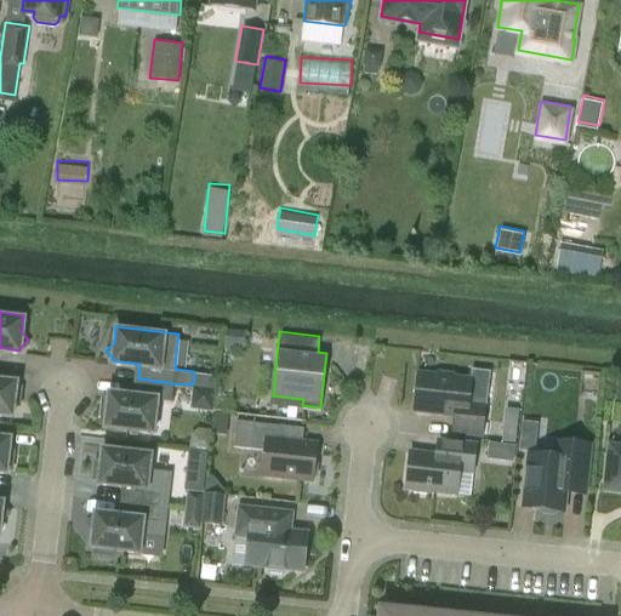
[(419,370),(414,408),(454,411),(451,428),(482,432),(485,401),(468,399),(471,376),(419,370)]
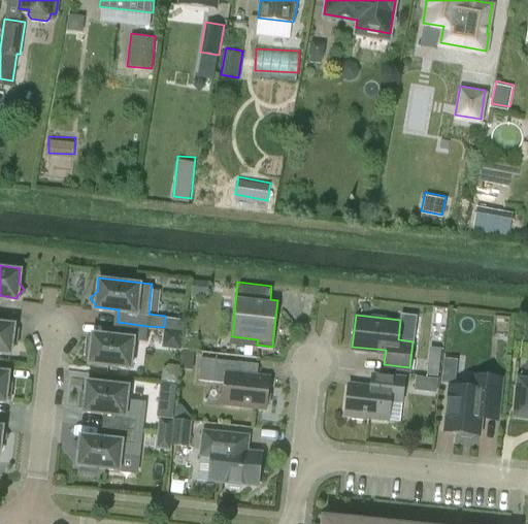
[(0,351),(10,352),(11,341),(17,342),(18,327),(13,327),(14,323),(0,321),(0,351)]
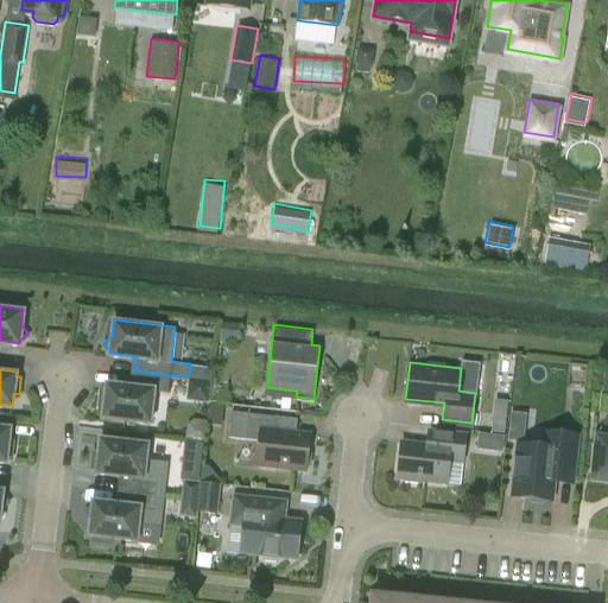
[(99,402),(103,404),(102,416),(150,420),(153,388),(168,389),(170,375),(135,370),(134,385),(106,381),(106,386),(101,386),(99,402)]
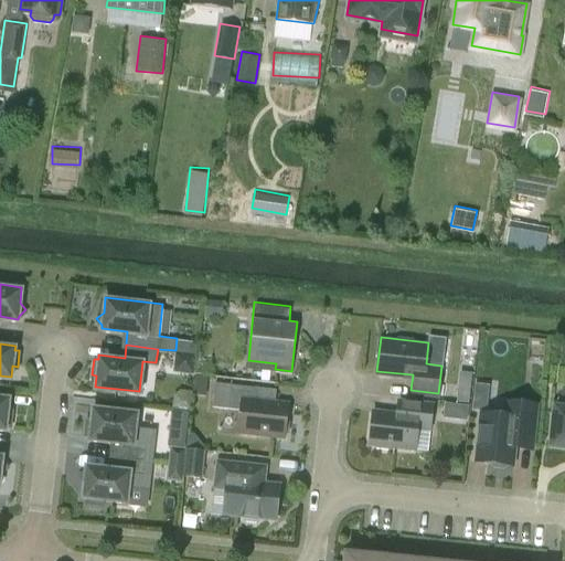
[(196,353),(174,351),(173,370),(194,371),(196,353)]
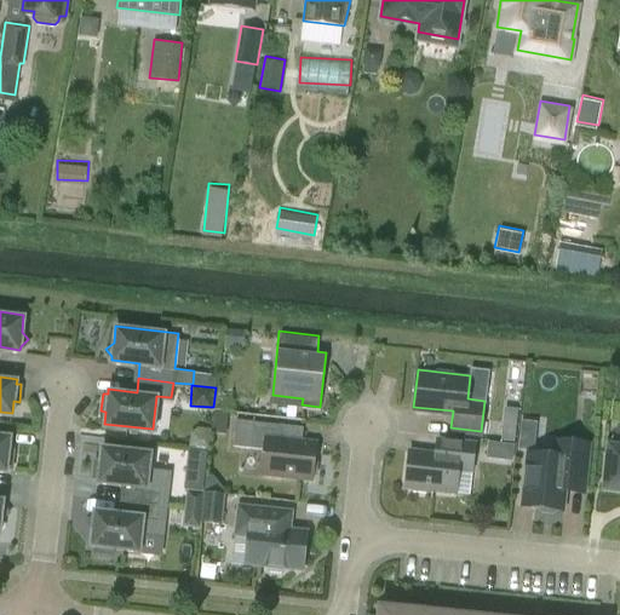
[(520,444),(538,446),(540,417),(522,415),(520,444)]
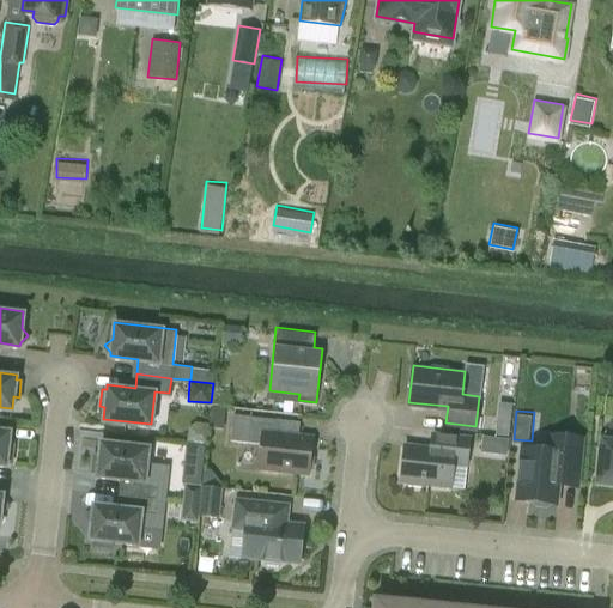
[(231,438),(247,439),(261,441),(258,466),(309,470),(313,435),(277,431),(278,417),(234,412),(231,438)]
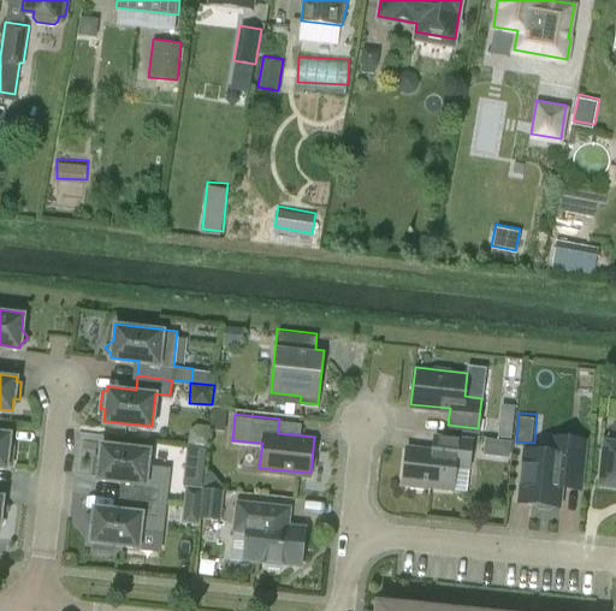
[(498,421),(497,434),(510,435),(511,422),(498,421)]
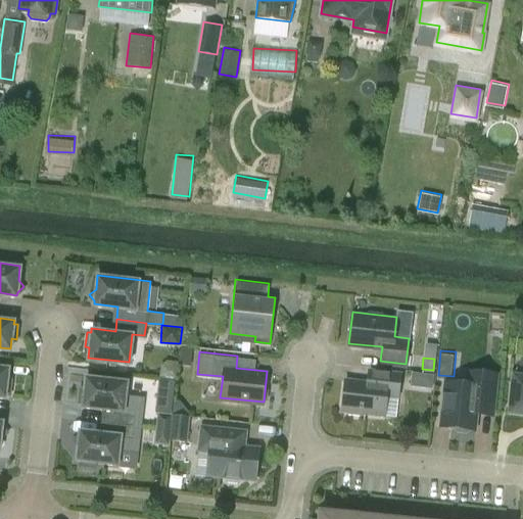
[(0,366),(0,395),(5,396),(6,391),(10,392),(11,378),(7,377),(8,367),(0,366)]
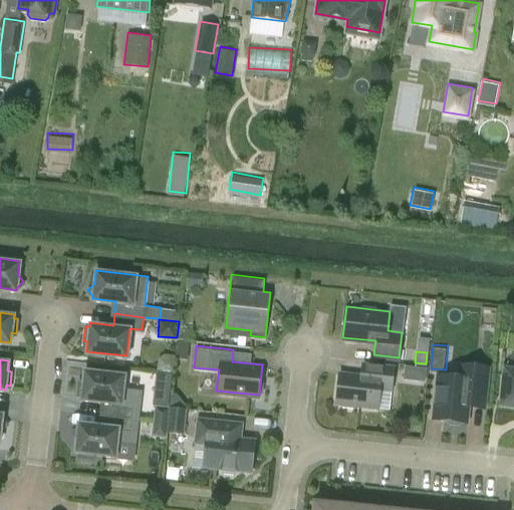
[(354,406),(354,403),(377,406),(381,376),(393,378),(394,364),(369,362),(368,374),(338,370),(335,401),(341,402),(341,404),(354,406)]
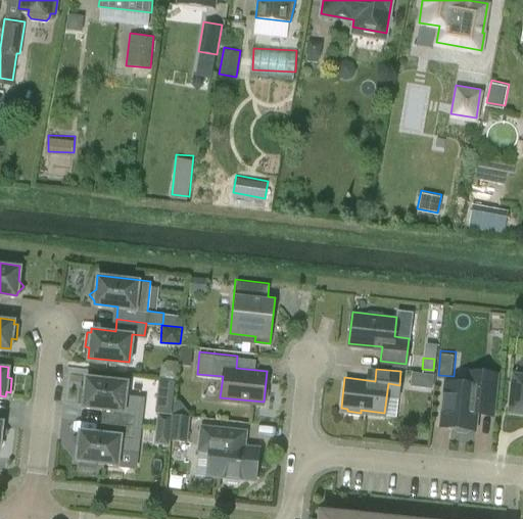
[(466,430),(470,427),(475,427),(476,411),(492,413),(496,372),(469,369),(467,382),(444,380),(440,424),(454,425),(457,429),(466,430)]
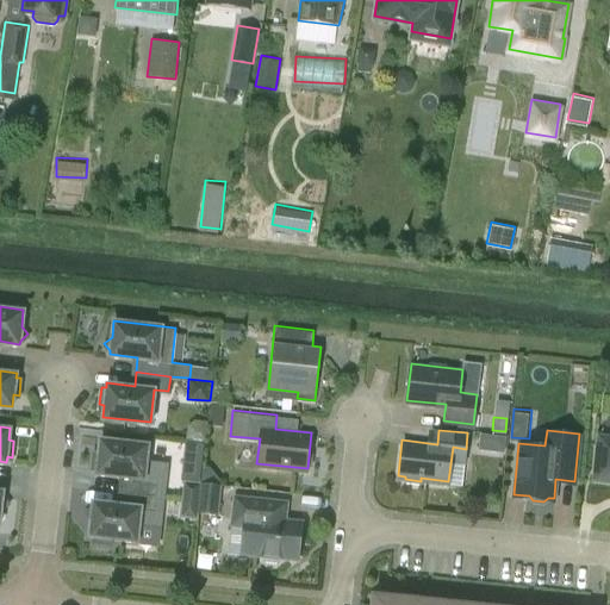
[(481,431),(479,447),(503,450),(505,435),(481,431)]
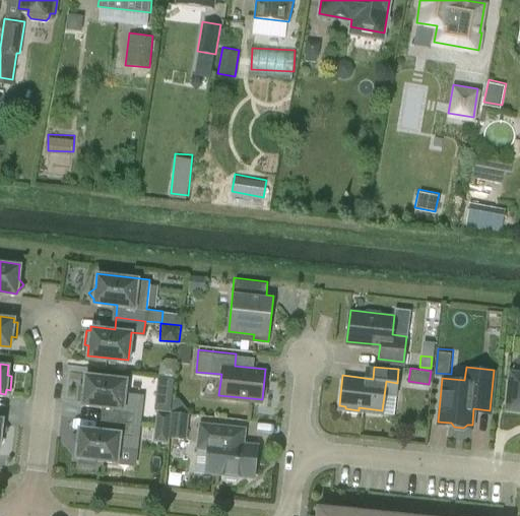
[(519,370),(510,370),(506,408),(519,409),(519,370)]
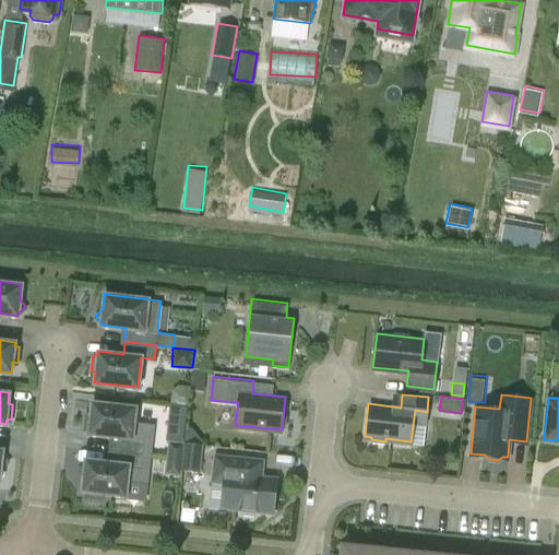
[(84,428),(88,428),(88,433),(114,436),(113,449),(144,452),(145,438),(132,437),(135,406),(92,402),(91,413),(86,412),(84,428)]
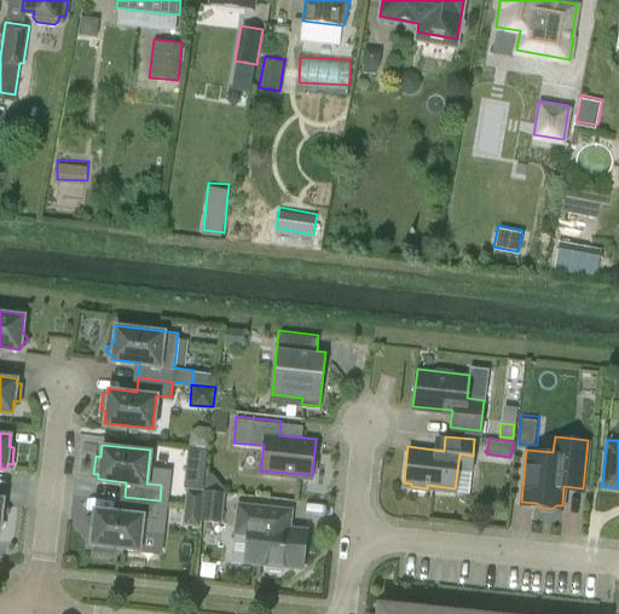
[(184,503),(202,505),(203,487),(186,486),(184,503)]
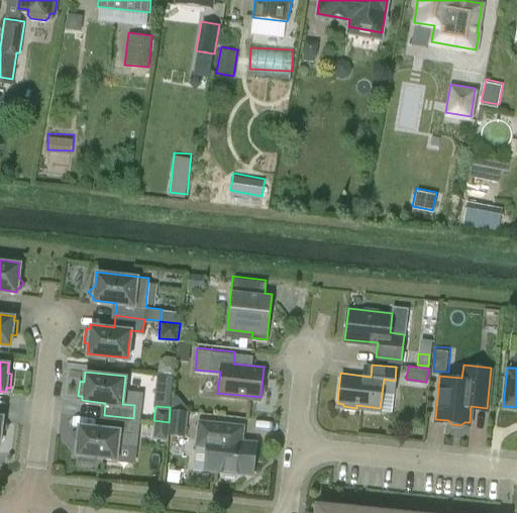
[(188,409),(170,407),(169,422),(167,438),(167,441),(175,442),(176,435),(185,435),(188,409)]
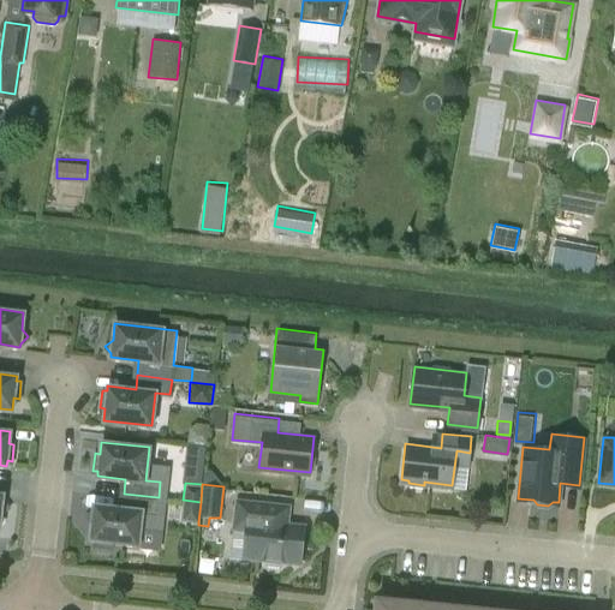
[(85,515),(91,524),(90,539),(95,539),(94,545),(112,546),(113,542),(138,544),(142,512),(156,513),(159,497),(124,494),(123,508),(94,504),(94,508),(85,515)]
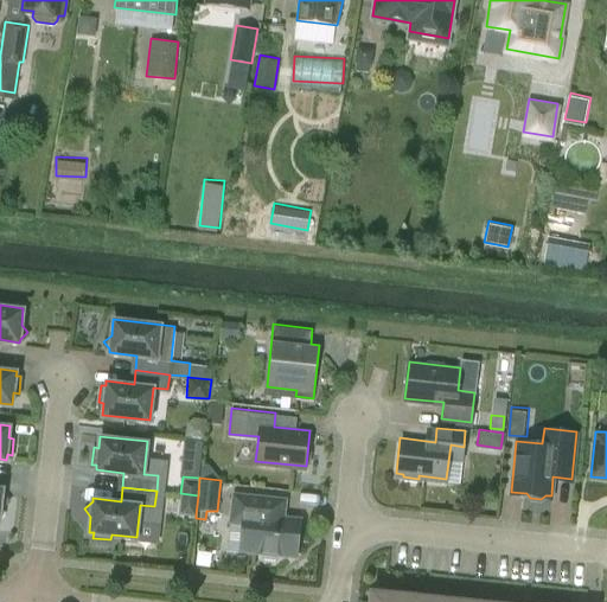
[(275,558),(279,554),(296,556),(300,517),(269,513),(272,493),(234,488),(230,520),(243,522),(240,549),(261,551),(263,557),(275,558)]
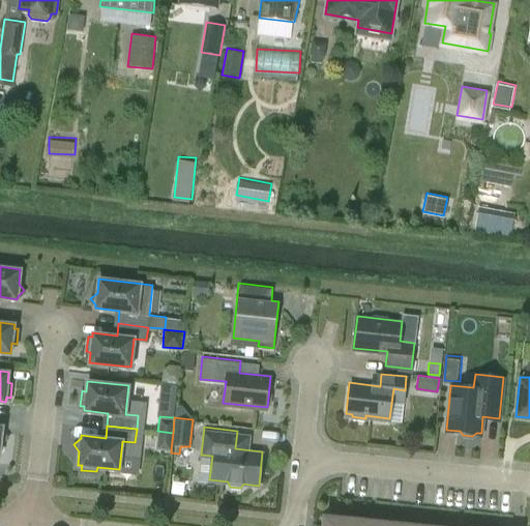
[(171,449),(173,433),(157,431),(156,448),(171,449)]
